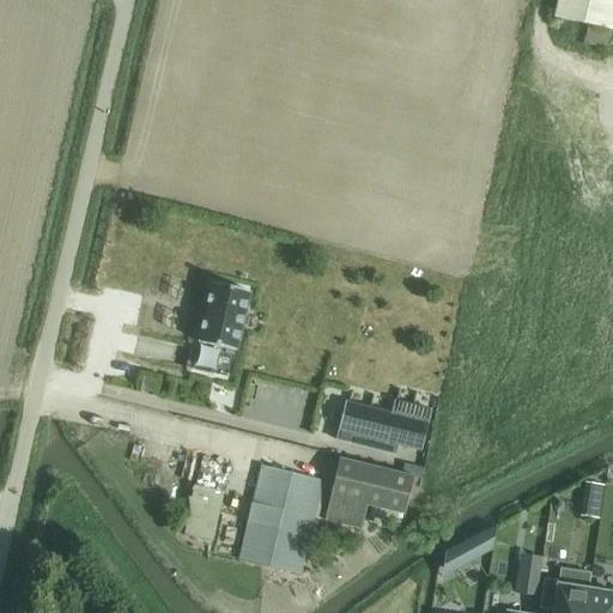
[(612,0),(558,0),(554,18),(612,31),(612,24),(612,0)]
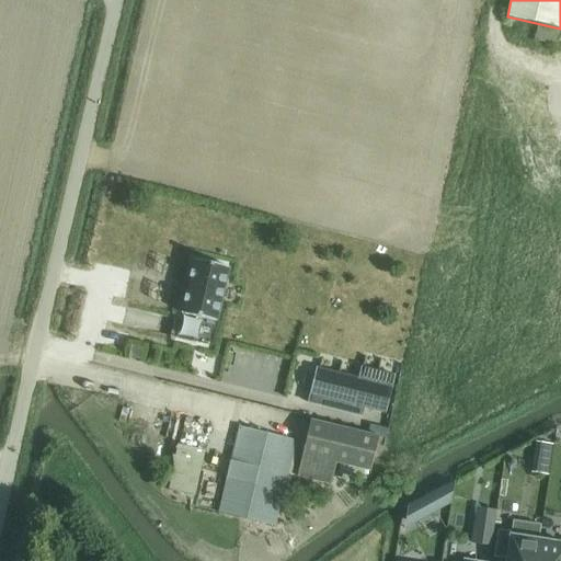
[(216,322),(229,267),(193,260),(181,313),(216,322)]
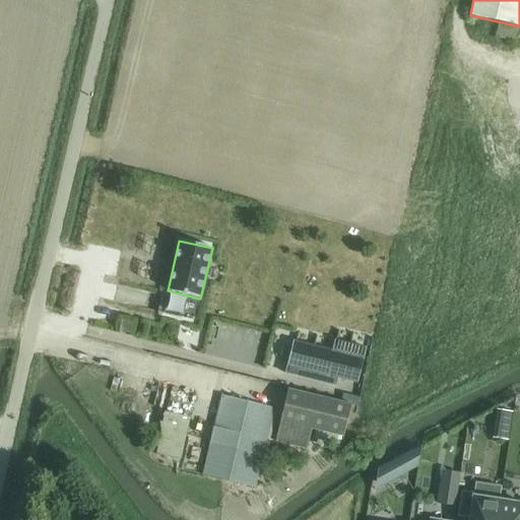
[(132,322),(122,320),(120,329),(130,332),(132,322)]
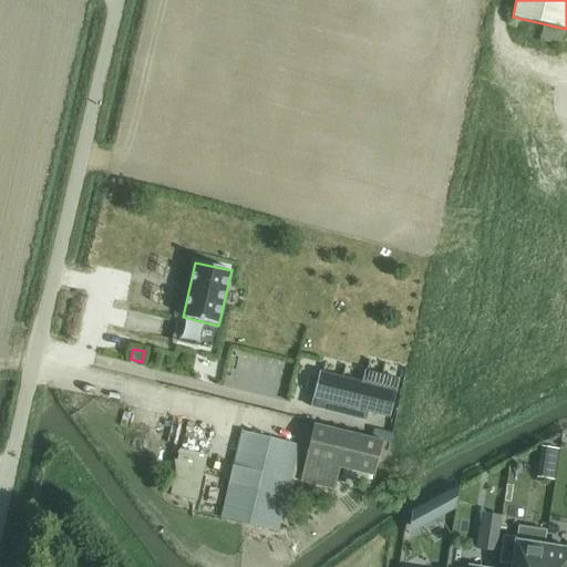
[(319,370),(309,408),(364,422),(367,412),(388,418),(398,380),(363,371),(361,381),(319,370)]
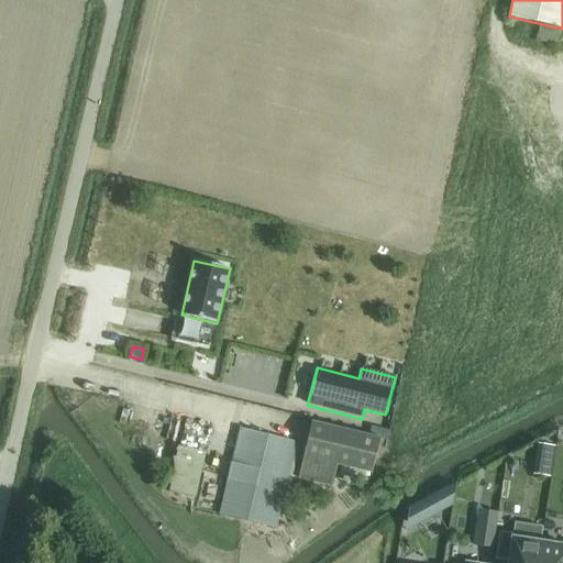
[(372,473),(379,438),(311,422),(298,478),(332,486),(338,464),(372,473)]
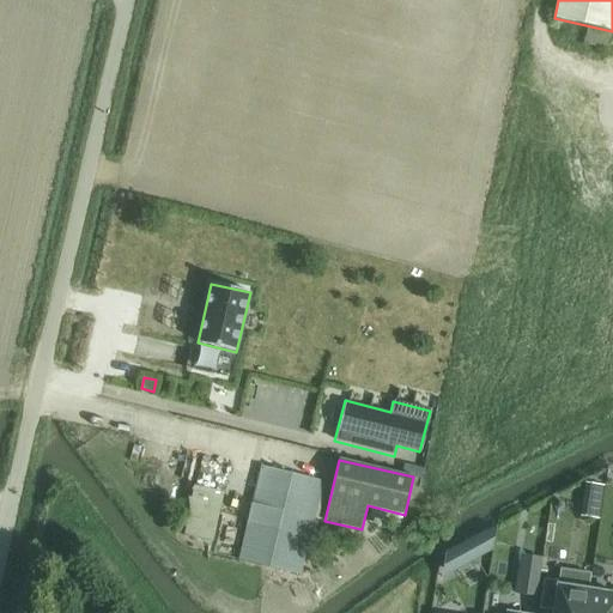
[(323,480),(261,466),(240,559),(301,574),(323,480)]
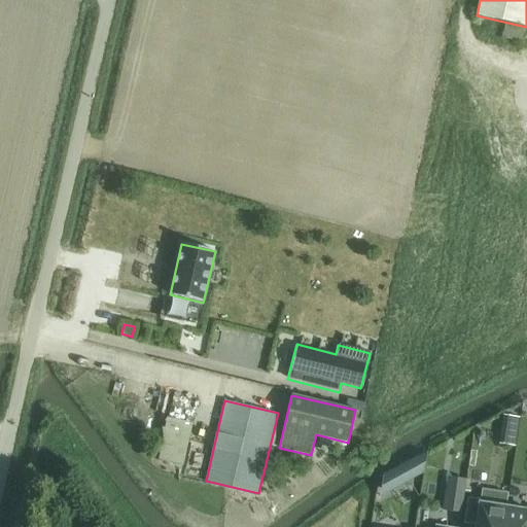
[(504,415),(503,425),(518,427),(519,417),(504,415)]
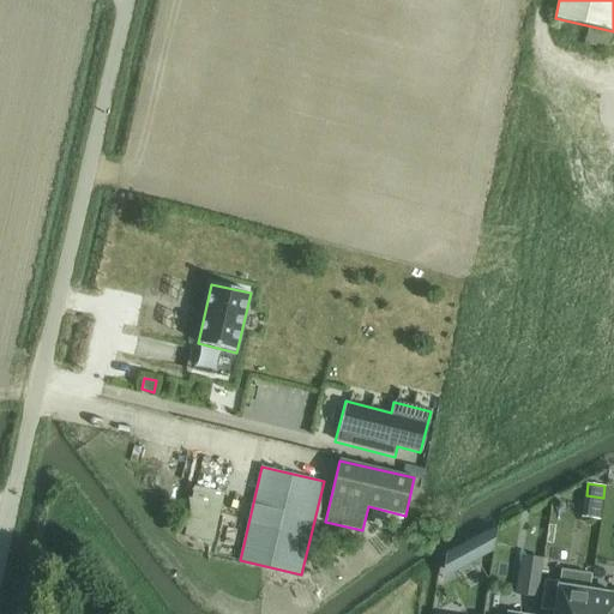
[(518,576),(516,595),(536,597),(539,579),(518,576)]
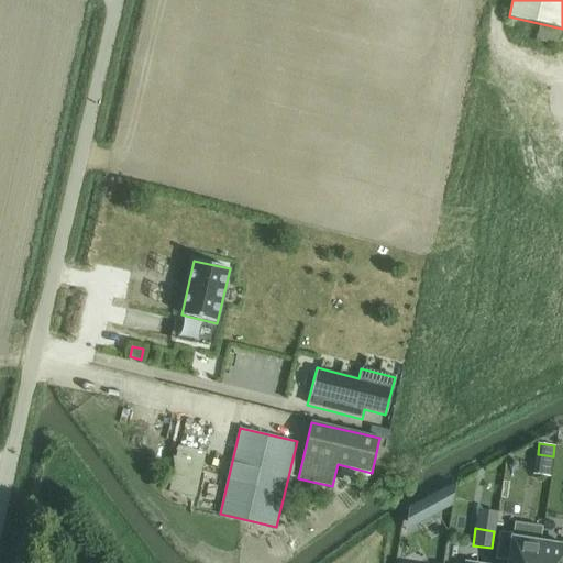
[(537,562),(540,543),(512,539),(514,534),(499,532),(496,559),(508,561),(508,562),(537,562)]
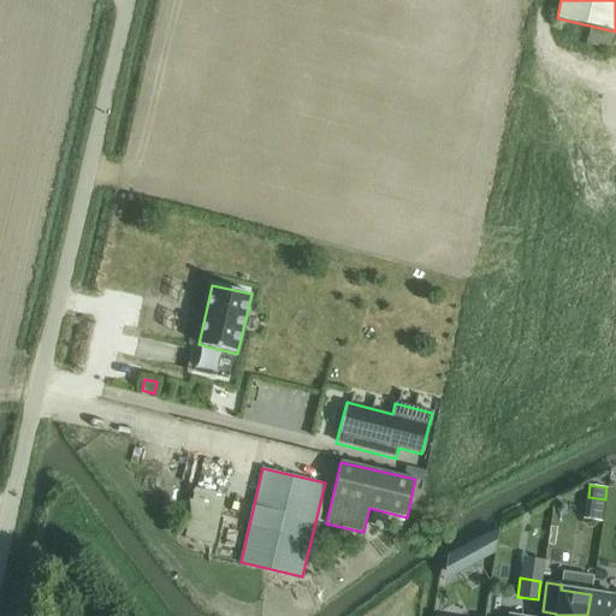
[(615,615),(615,597),(591,594),(587,615),(615,615)]
